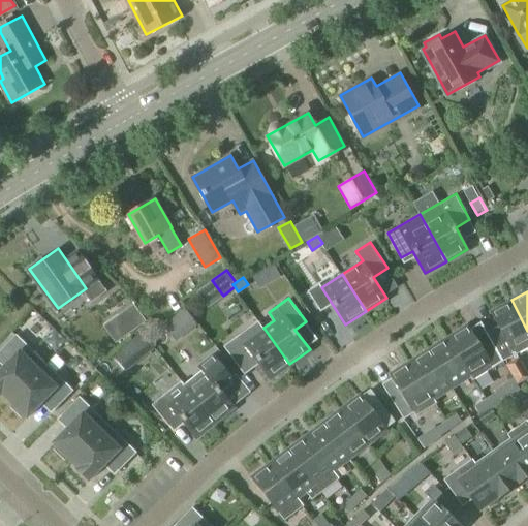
[(185,300),(166,316),(183,334),(200,317),(185,300)]
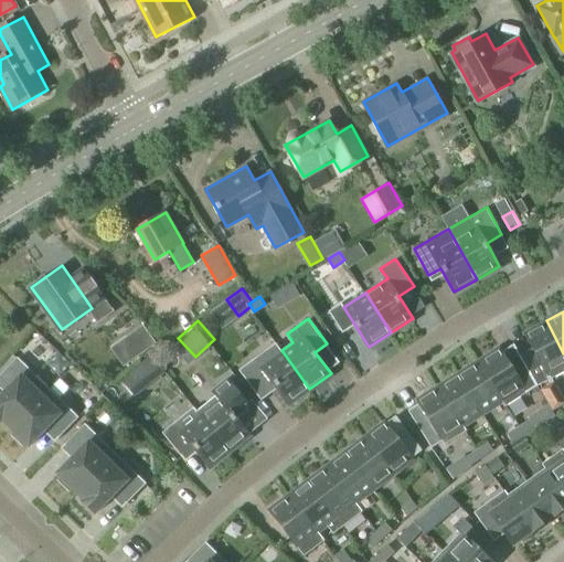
[(563,353),(546,320),(524,332),(538,357),(525,362),(539,383),(549,379),(563,370),(563,353)]
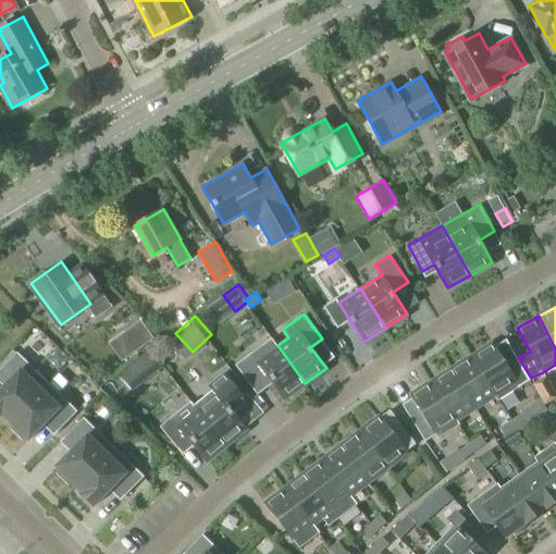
[(141,321),(125,332),(138,349),(153,339),(141,321)]
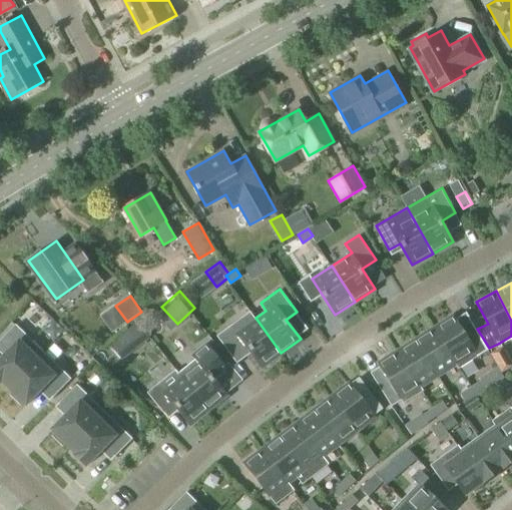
[(453,315),(434,327),(456,363),(456,364),(458,368),(478,355),(489,348),(477,329),(477,328),(466,336),(453,315)]
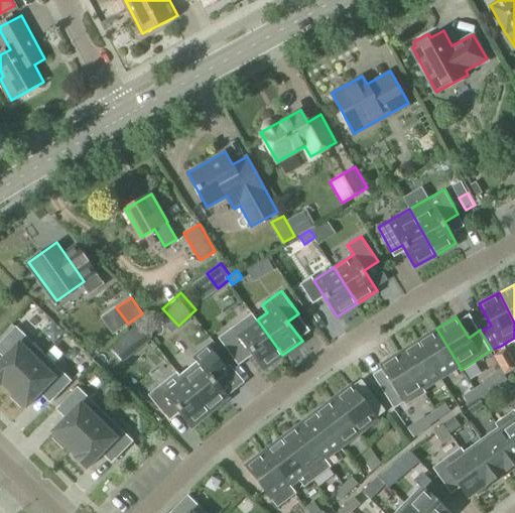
[(233,326),(219,336),(232,354),(246,344),(252,353),(263,369),(282,355),(257,319),(248,327),(242,319),(233,326)]
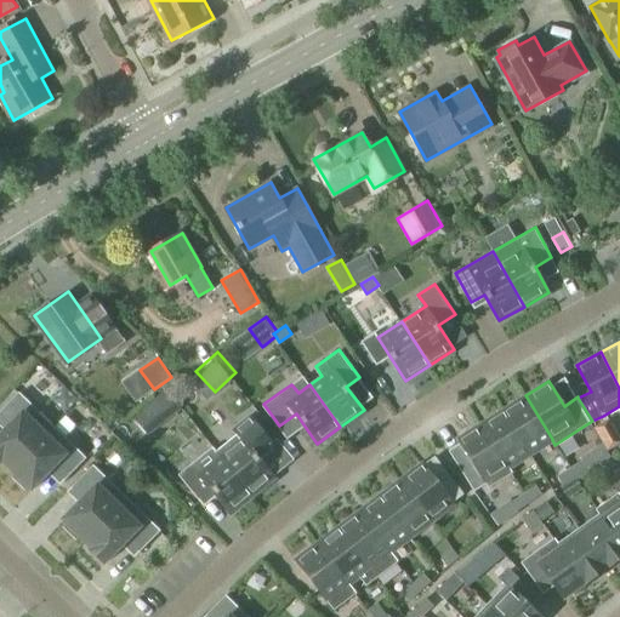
[(166,390),(151,403),(165,421),(180,409),(166,390)]
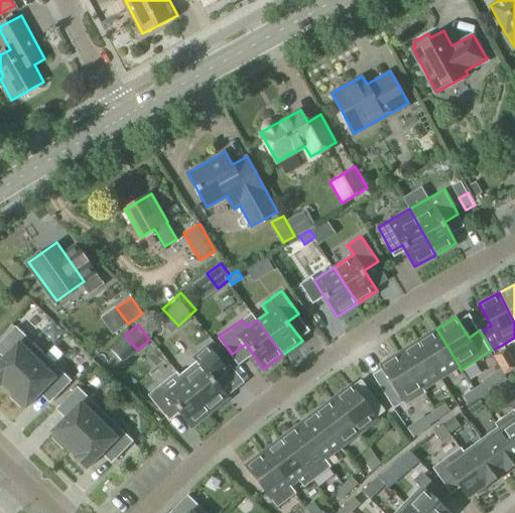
[(9,389),(44,352),(16,326),(0,342),(0,345),(8,354),(0,362),(0,383),(1,384),(3,383),(9,389)]
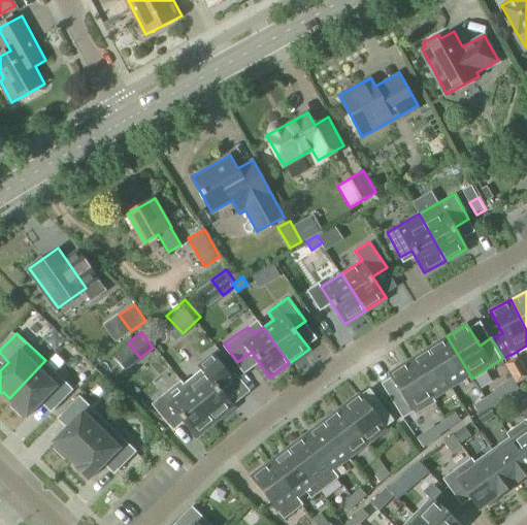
[(447,336),(428,349),(451,386),(469,374),(469,373),(447,336)]
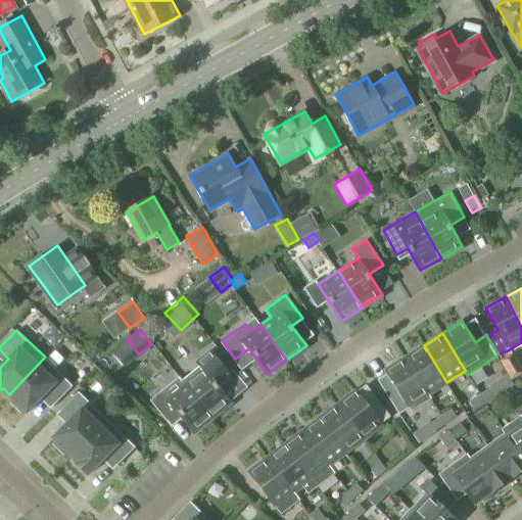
[(424,345),(405,357),(428,393),(429,393),(446,382),(424,345)]
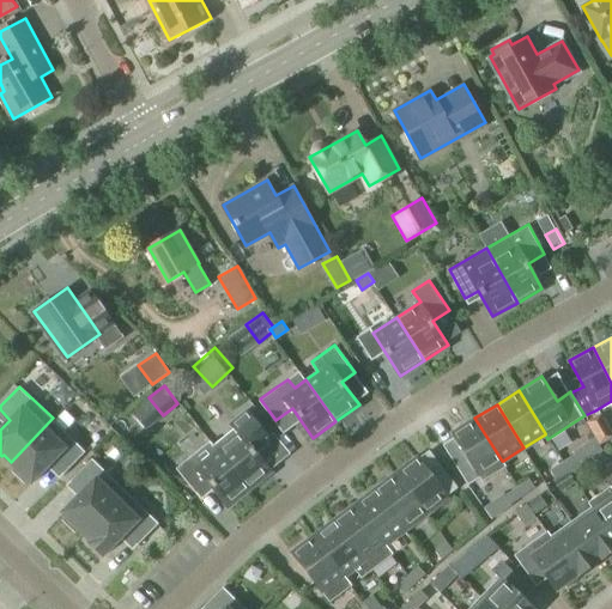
[(235,427),(213,445),(217,449),(249,488),(272,470),(254,449),(268,437),(247,409),(231,422),(235,427)]
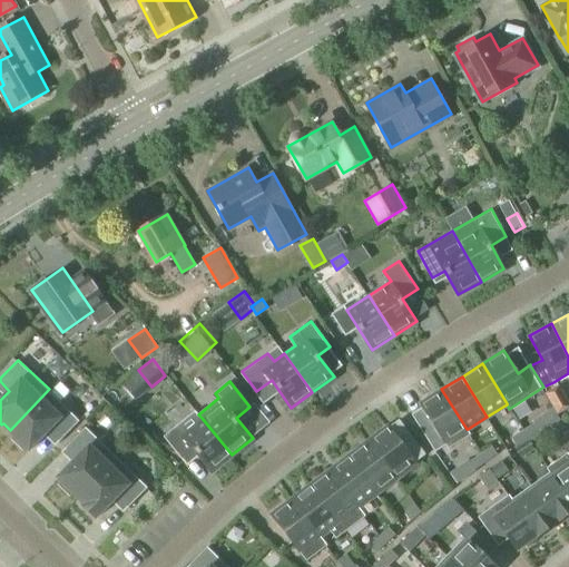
[(553,407),(558,413),(568,407),(568,400),(560,383),(546,392),(553,407)]
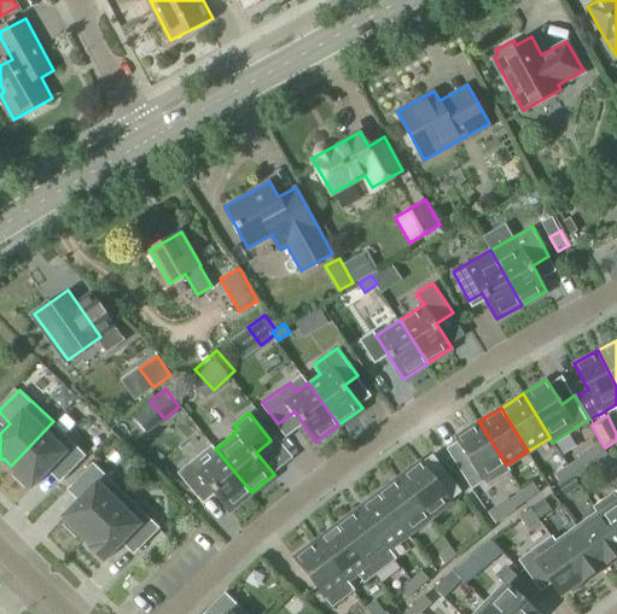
[(53,421),(11,466),(16,471),(13,474),(25,486),(29,483),(31,486),(54,463),(67,475),(88,454),(53,421)]
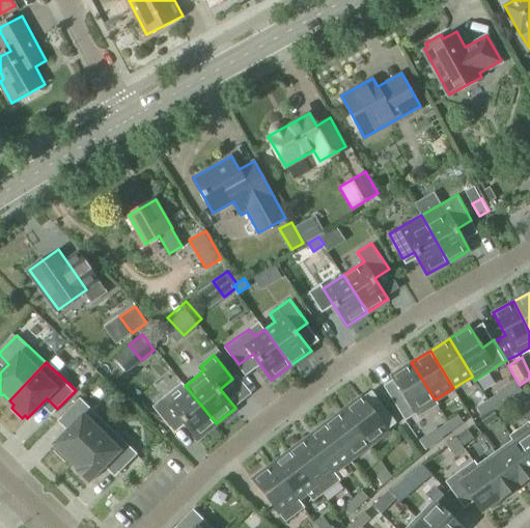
[(411,362),(391,374),(418,416),(438,404),(436,399),(435,399),(411,362)]
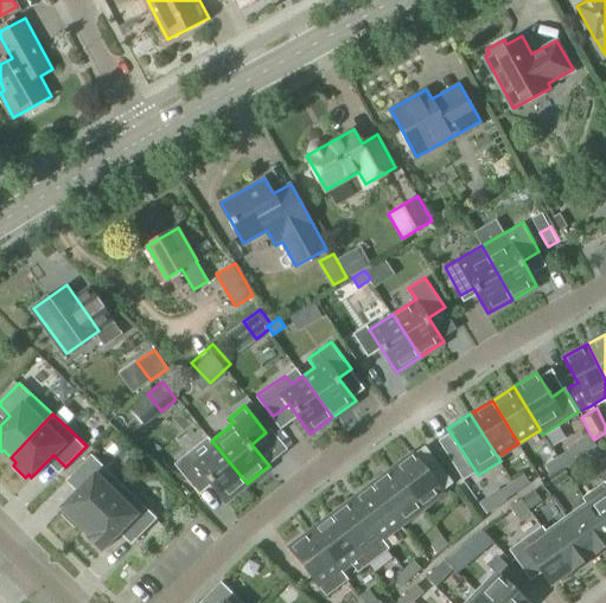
[(187,453),(174,462),(196,488),(208,479),(225,501),(247,483),(215,444),(195,461),(187,453)]
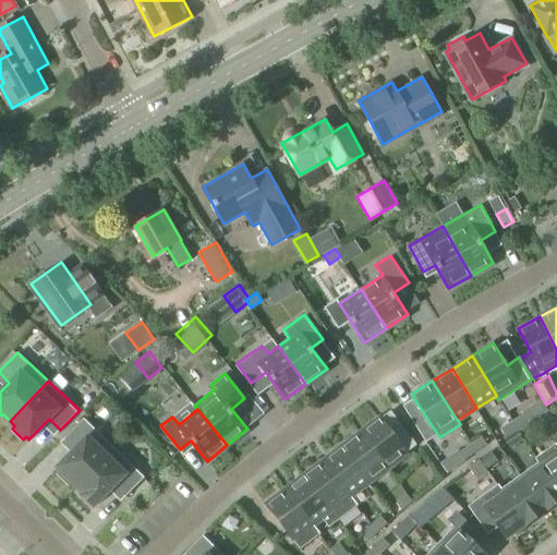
[(518,429),(529,421),(524,413),(513,421),(518,429)]
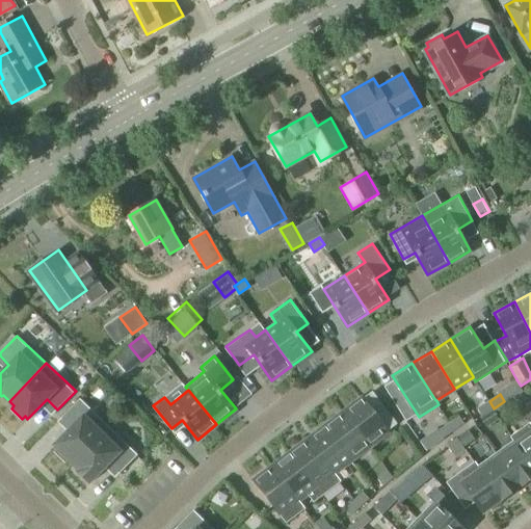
[(73,463),(109,425),(82,396),(63,415),(74,425),(54,445),(57,448),(55,450),(65,460),(68,458),(73,463)]
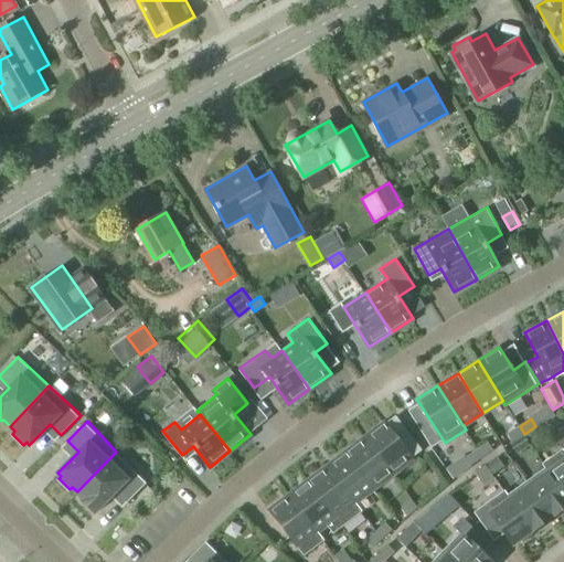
[(384,421),(364,436),(393,474),(413,458),(412,457),(423,449),(403,424),(392,432),(384,421)]
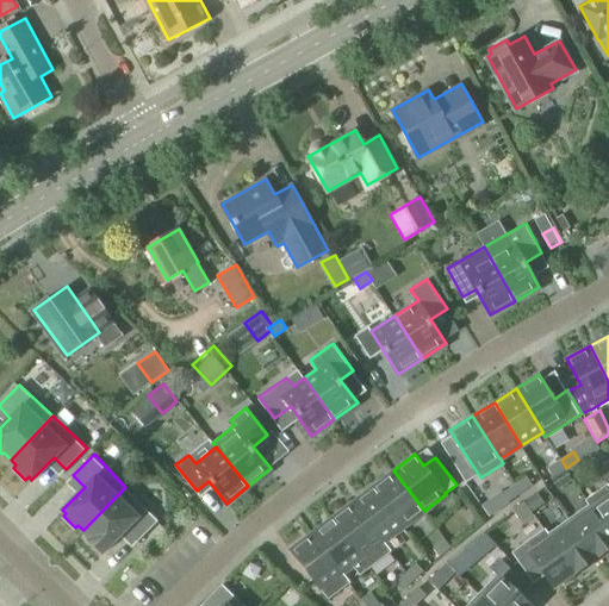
[(554,475),(566,468),(561,460),(548,467),(554,475)]
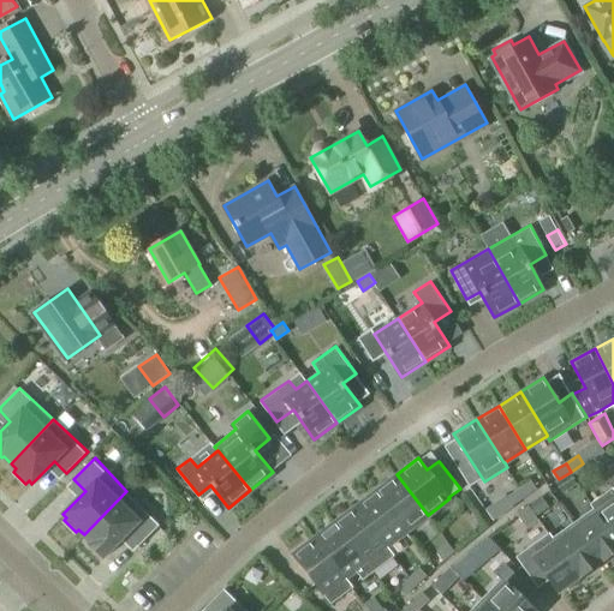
[(589,473),(583,463),(571,472),(577,480),(589,473)]
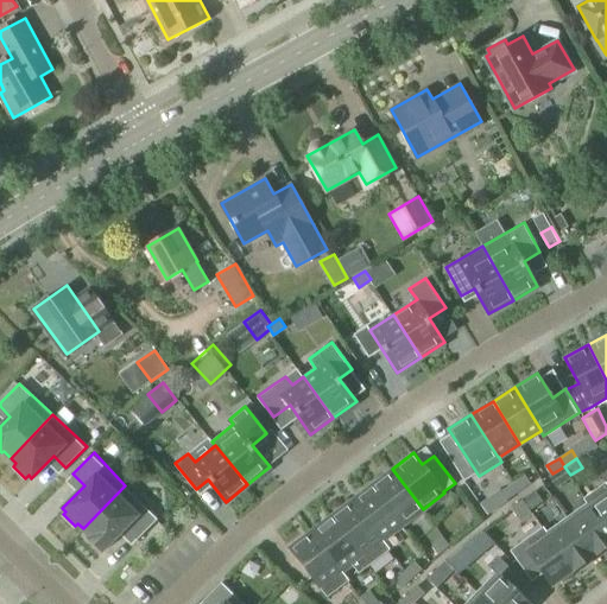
[(392,469),(372,484),(403,525),(423,509),(392,469)]
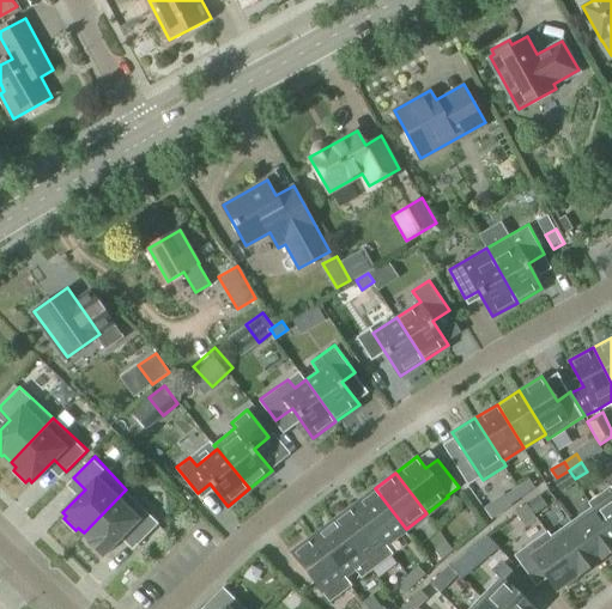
[(576,483),(570,475),(558,483),(563,491),(576,483)]
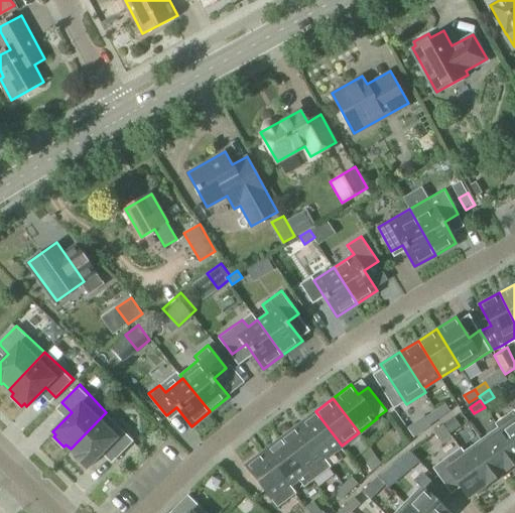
[(435,409),(440,417),(451,409),(445,402),(435,409)]
